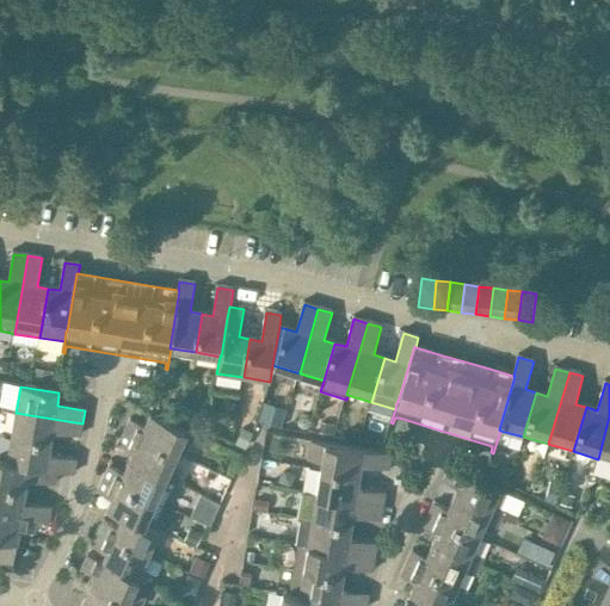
[(16,413),(12,438),(50,445),(53,433),(80,438),(82,424),(16,413)]
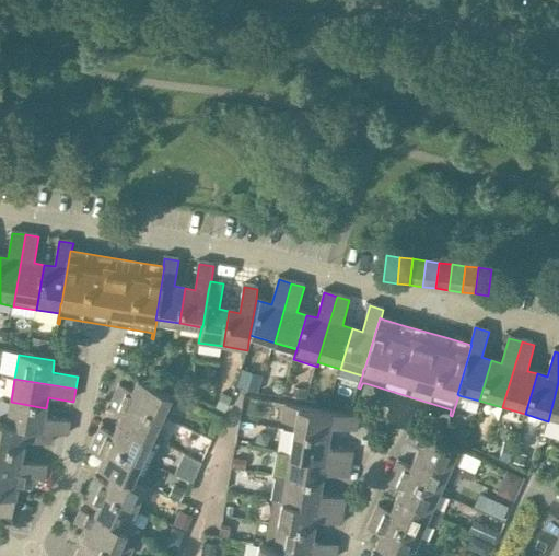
[(119,386),(114,398),(160,419),(166,405),(178,410),(183,402),(138,382),(132,393),(119,386)]
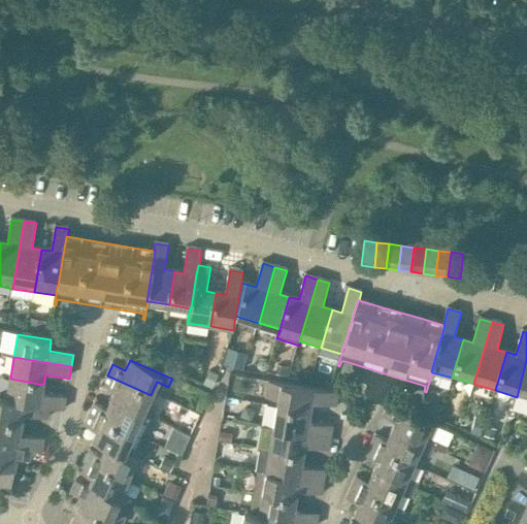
[(526,360),(517,397),(526,399),(526,360)]
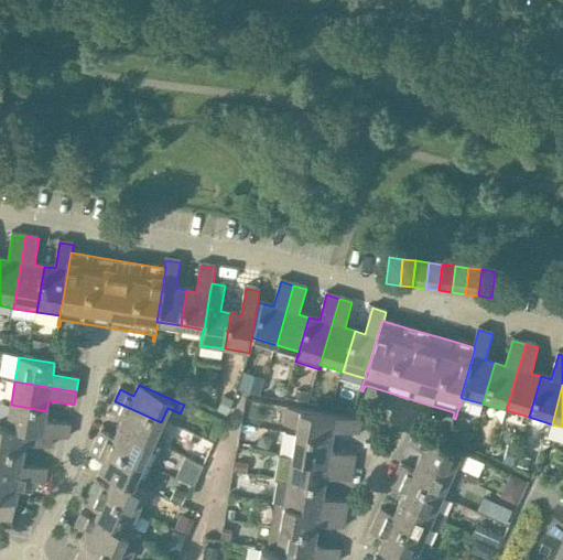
[(123,419),(119,429),(163,449),(168,441),(155,435),(161,422),(115,401),(110,413),(123,419)]
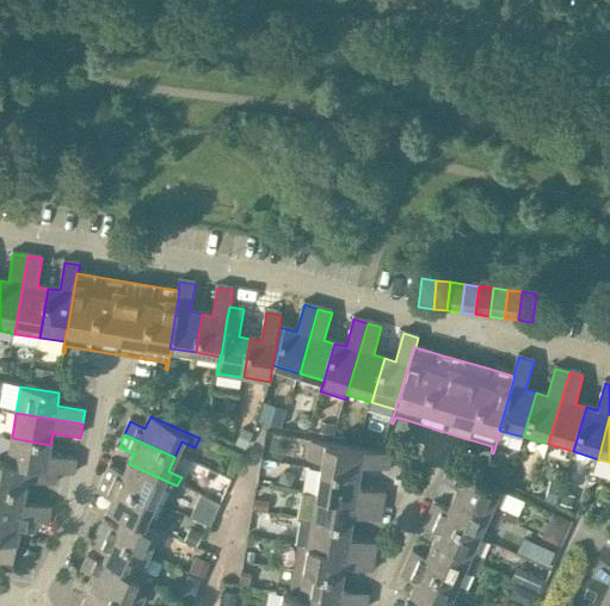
[(50,445),(12,438),(8,463),(7,464),(47,470),(57,472),(57,474),(74,476),(76,461),(48,456),(50,445)]
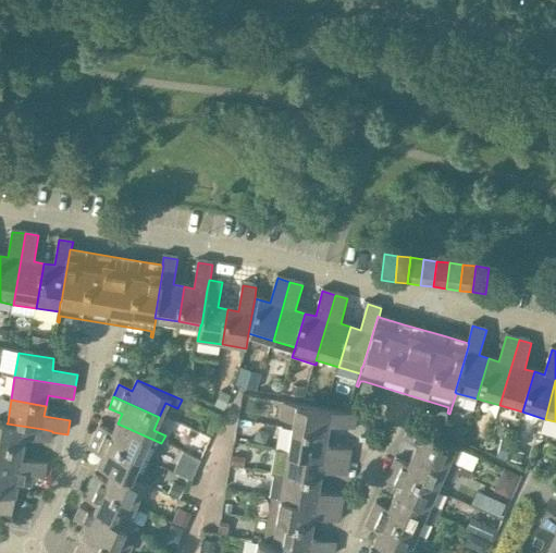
[(283,404),(281,421),(294,422),(293,431),(328,437),(330,427),(355,430),(357,417),(354,416),(283,404)]
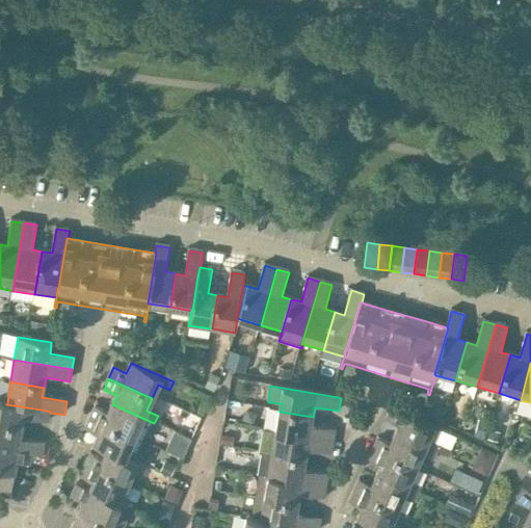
[(0,401),(0,425),(22,429),(24,420),(48,424),(50,413),(50,412),(41,410),(6,404),(7,403),(0,401)]
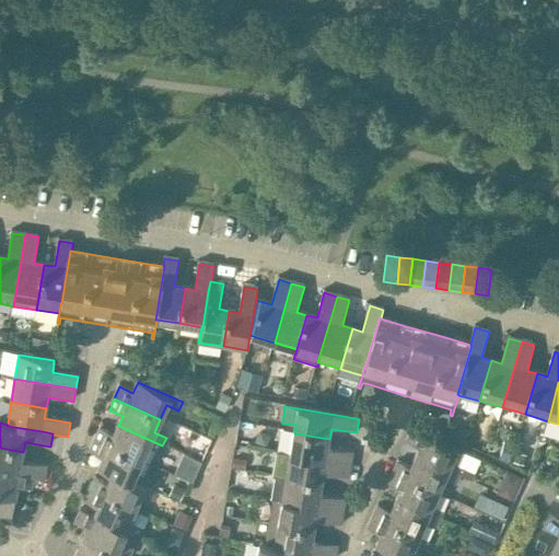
[(162,446),(118,426),(114,436),(100,429),(95,441),(141,462),(147,449),(159,454),(162,446)]
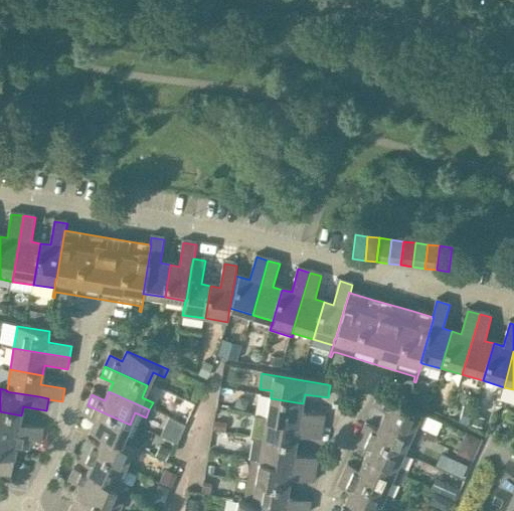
[(385,412),(382,421),(422,441),(426,433),(415,428),(421,414),(379,395),(373,407),(385,412)]
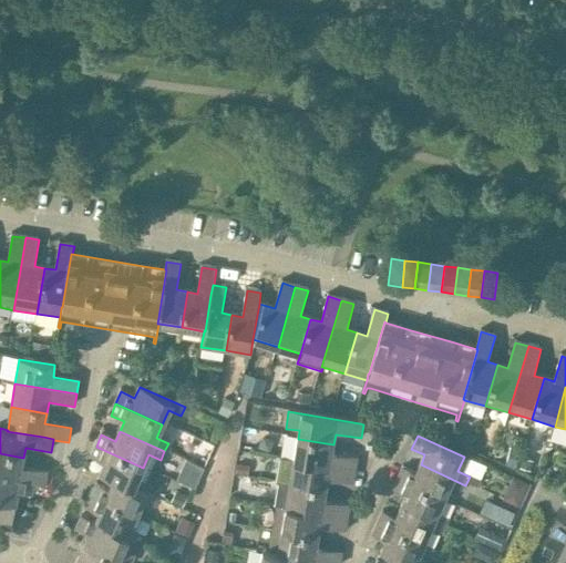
[(298,439),(294,462),(356,472),(358,459),(331,456),(333,444),(298,439)]
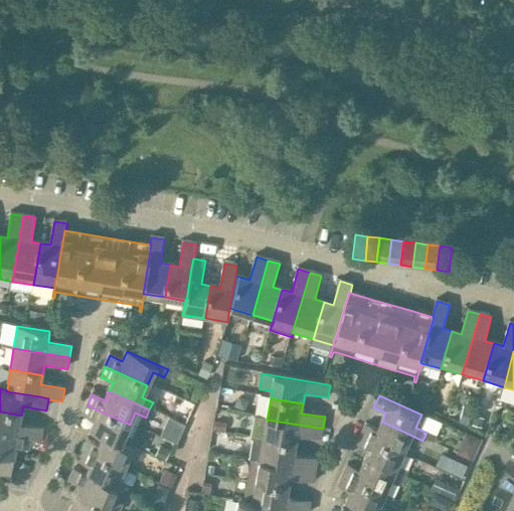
[(130,424),(88,405),(82,416),(95,421),(90,432),(103,438),(104,437),(132,450),(132,449),(135,443),(124,438),(130,424)]
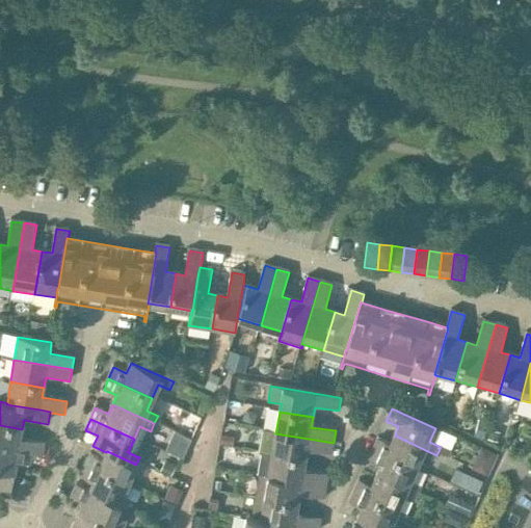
[(22,429),(0,425),(0,448),(31,454),(31,455),(43,457),(45,444),(20,440),(22,429)]
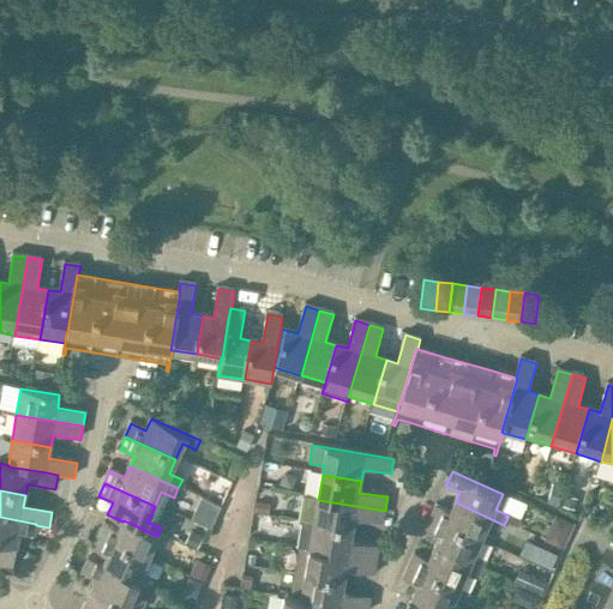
[(304,498),(300,524),(301,524),(302,524),(353,532),(354,520),(383,525),(385,511),(318,500),(304,498)]
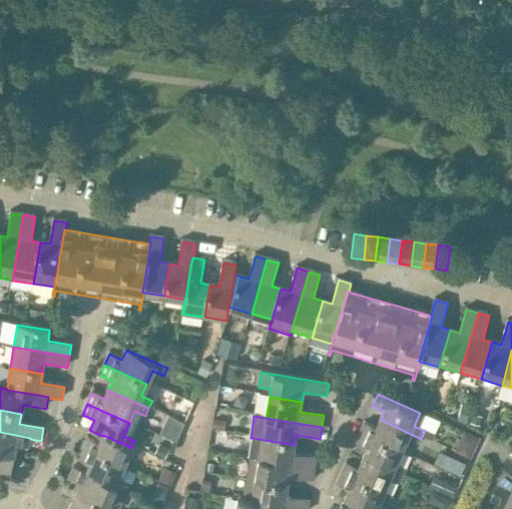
[(364,424),(360,434),(402,453),(407,441),(418,446),(421,439),(381,420),(376,429),(364,424)]
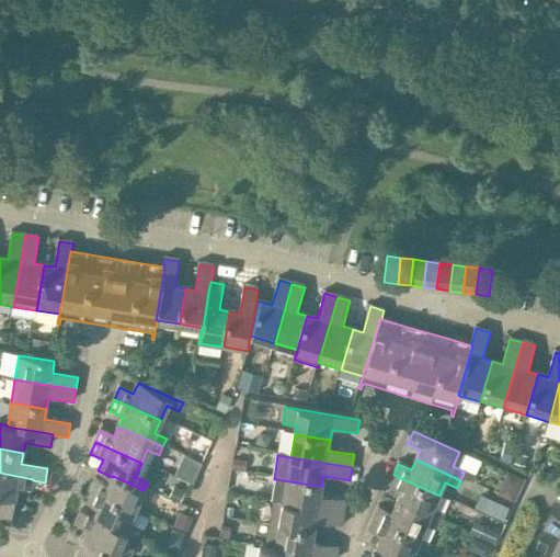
[(0,510),(13,513),(18,489),(32,492),(33,480),(33,479),(0,473),(0,510)]
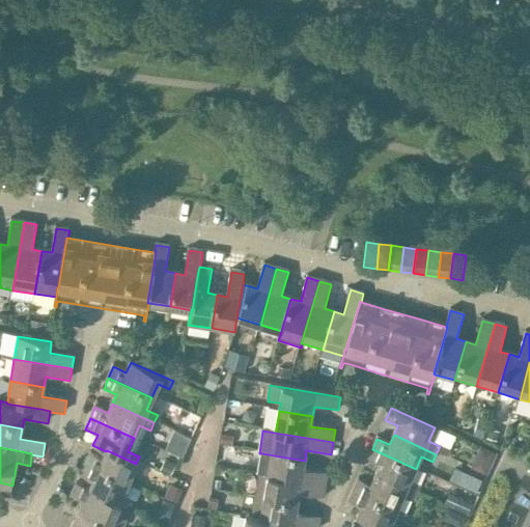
[(416,469),(372,449),(367,461),(380,467),(375,476),(418,495),(421,488),(410,482),(416,469)]
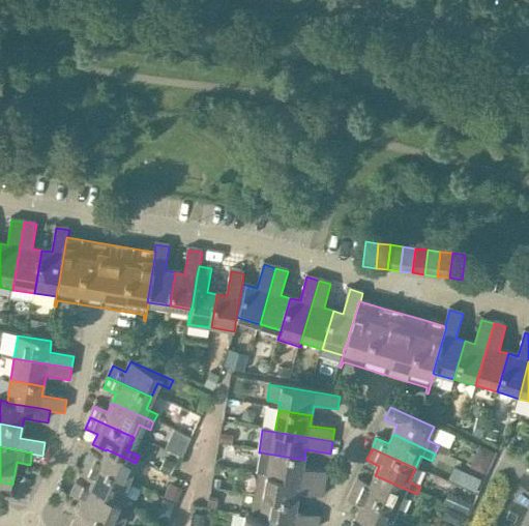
[(90,454),(85,465),(128,484),(134,471),(146,476),(149,468),(136,462),(136,463),(107,449),(106,450),(103,459),(90,454)]
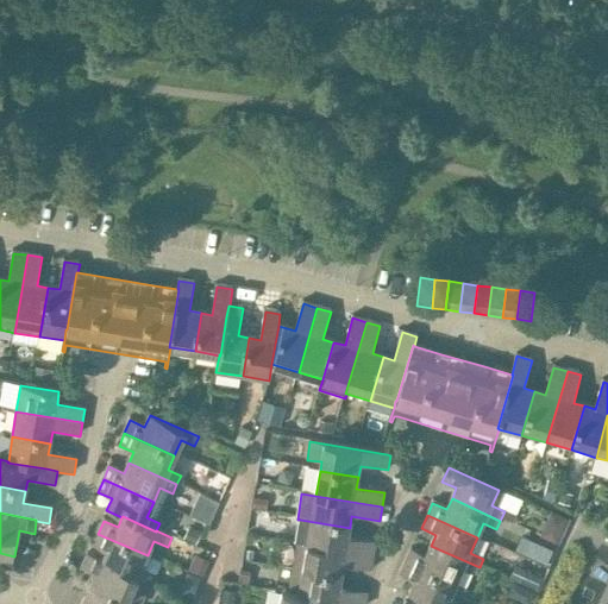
[(299,520),(295,543),(298,543),(307,546),(307,547),(374,558),(374,555),(376,543),(348,539),(350,528),(300,520),(299,520)]
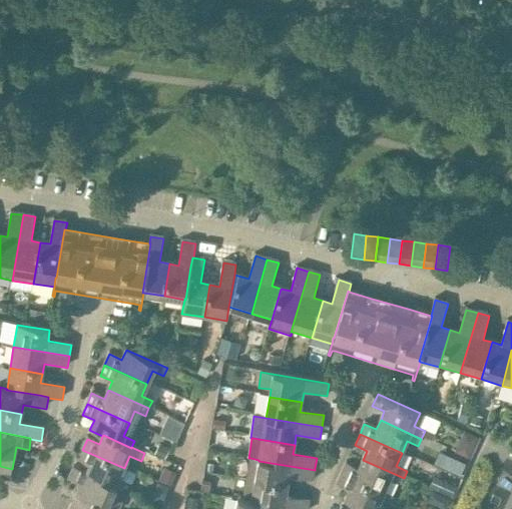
[(124,468),(82,450),(77,460),(89,466),(86,474),(85,475),(121,491),(120,492),(126,494),(129,486),(118,481),(124,468)]
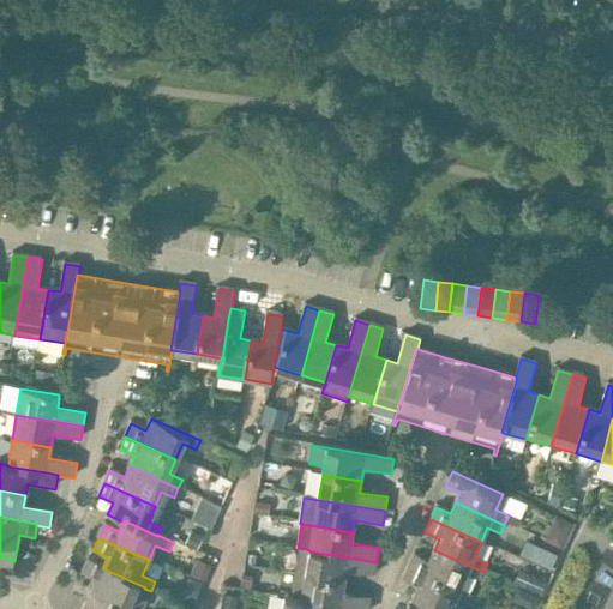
[(300,548),(295,574),(344,583),(346,572),(374,577),(377,562),(310,552),(310,550),(300,548)]
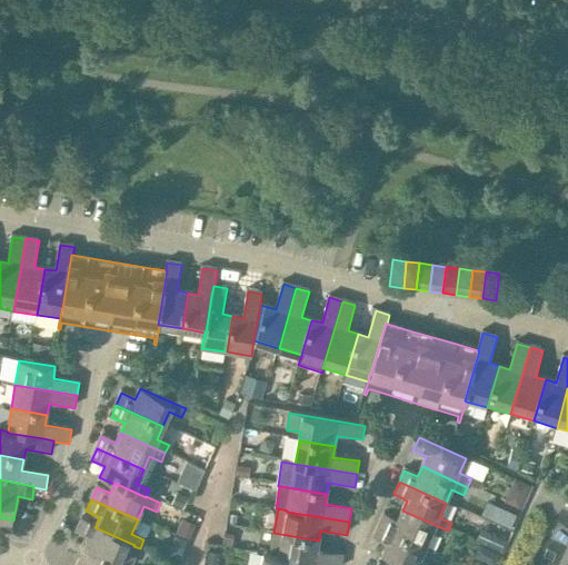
[(384,515),(379,527),(426,548),(431,534),(444,539),(448,531),(402,511),(397,521),(384,515)]
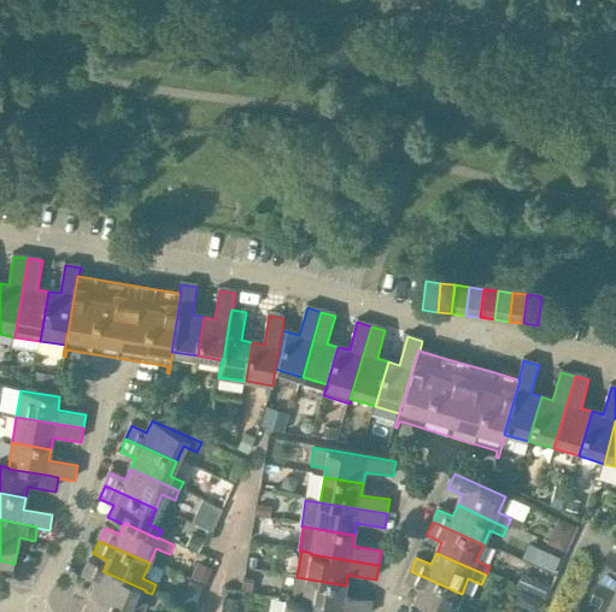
[(15,564),(0,560),(0,576),(12,578),(15,564)]
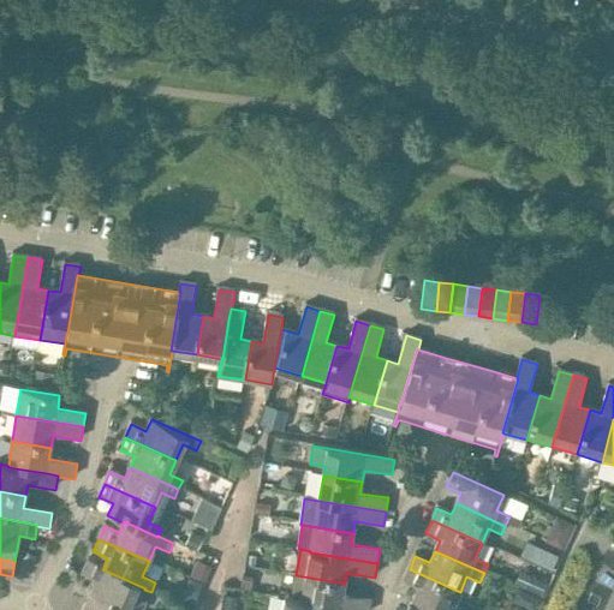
[(143,609),(147,603),(139,600),(144,590),(145,588),(102,569),(103,568),(88,561),(82,575),(96,582),(83,609),(118,609),(120,605),(129,609),(143,609)]
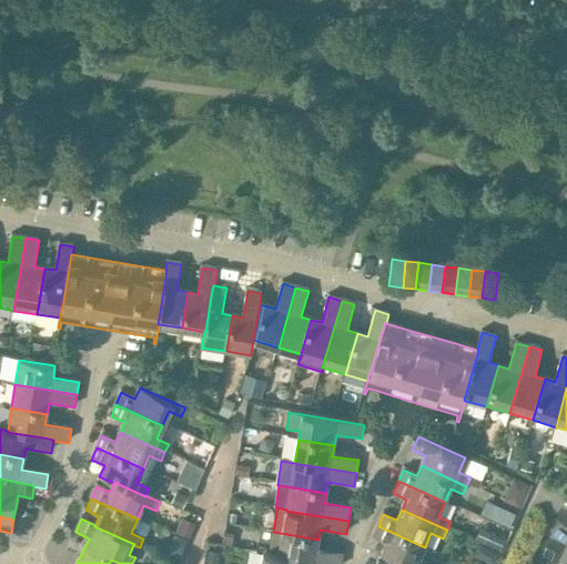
[(381,555),(395,562),(396,561),(402,563),(423,563),(418,561),(425,547),(378,526),(373,539),(386,544),(381,555)]
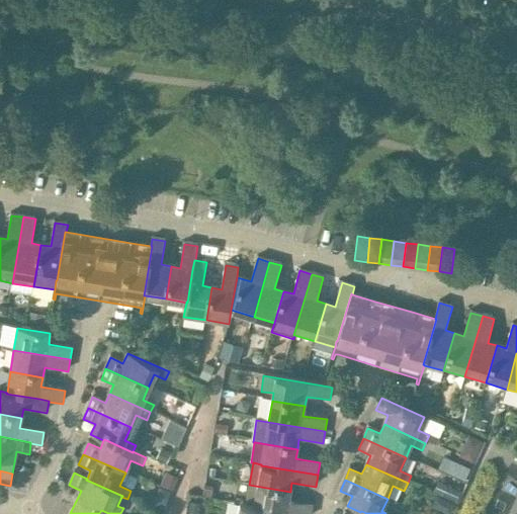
[(249,485),(246,506),(254,507),(254,508),(284,513),(311,513),(313,506),(288,502),(290,492),(249,485)]
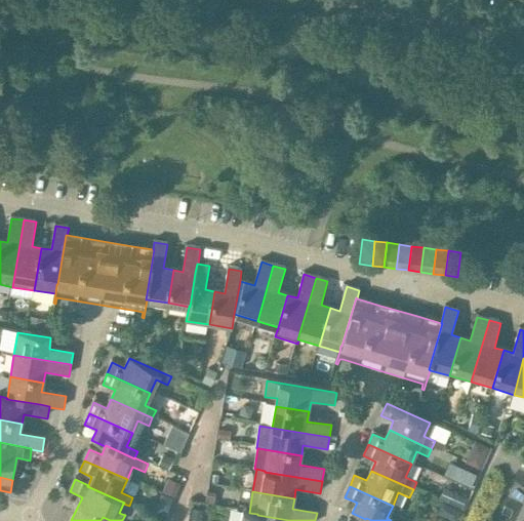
[(288,520),(257,515),(257,514),(249,513),(243,512),(241,520),(288,520)]
